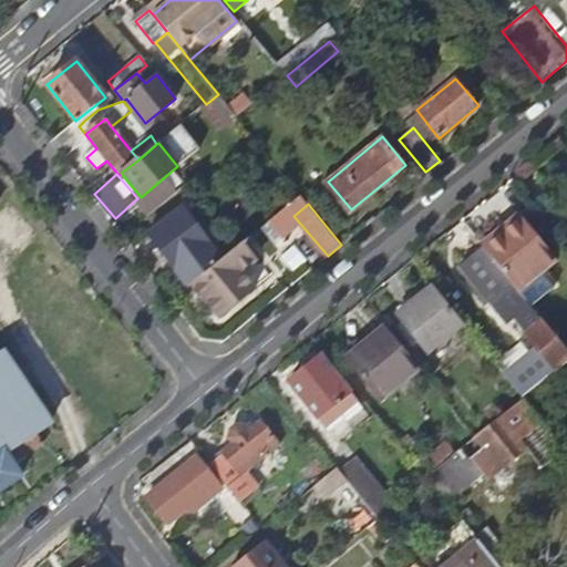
[(189,286),(194,282),(222,259),(183,207),(148,233),(189,286)]
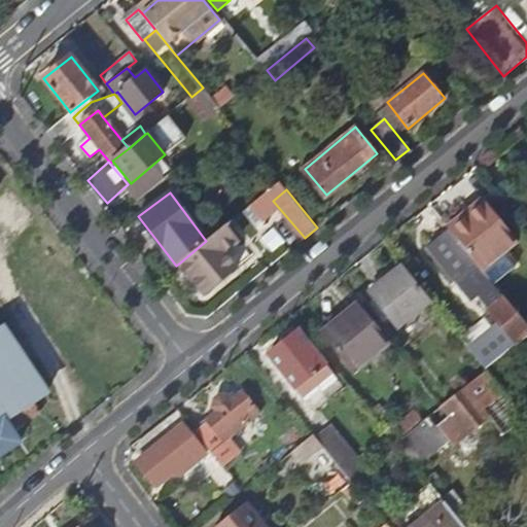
[(477,262),(481,268),(516,240),(484,201),(468,213),(470,216),(451,233),(477,262)]
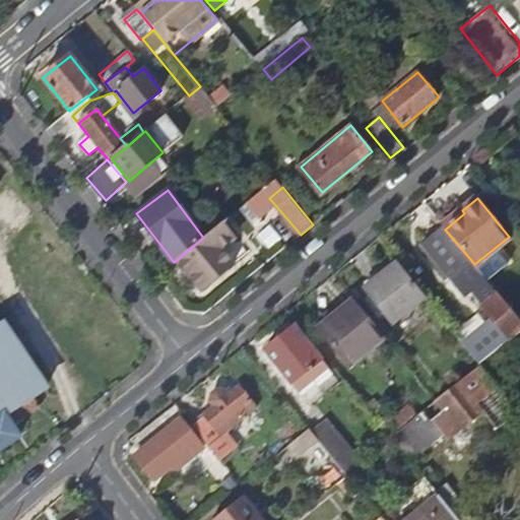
[(203,238),(178,259),(203,288),(230,266),(218,252),(237,237),(223,221),(203,238)]
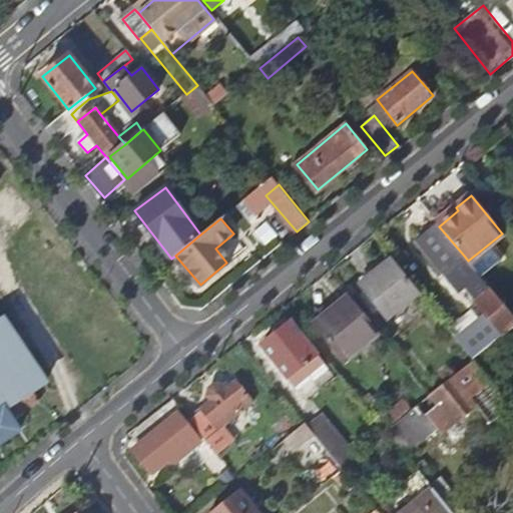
[(464,255),(439,226),(437,223),(416,240),(442,273),(464,255)]
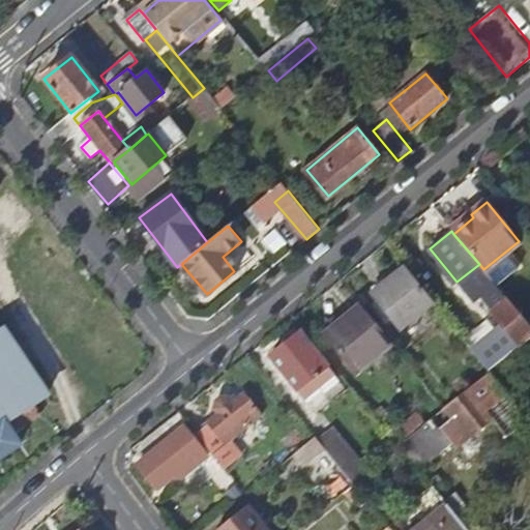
[(433,300),(406,267),(371,294),(399,328),(433,300)]
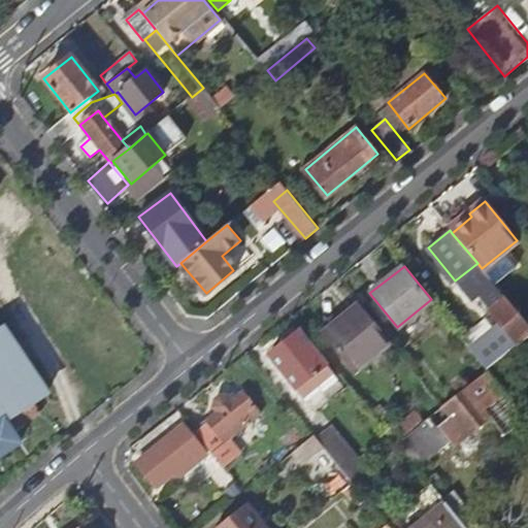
[(470,349),(487,368),(522,340),(527,334),(527,325),(494,285),(479,297),(500,325),(470,349)]
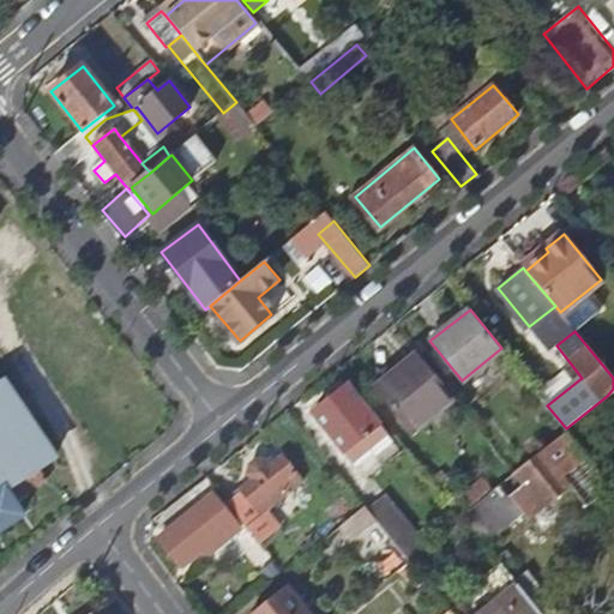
[(453,398),(419,354),(377,387),(413,432),(453,398)]
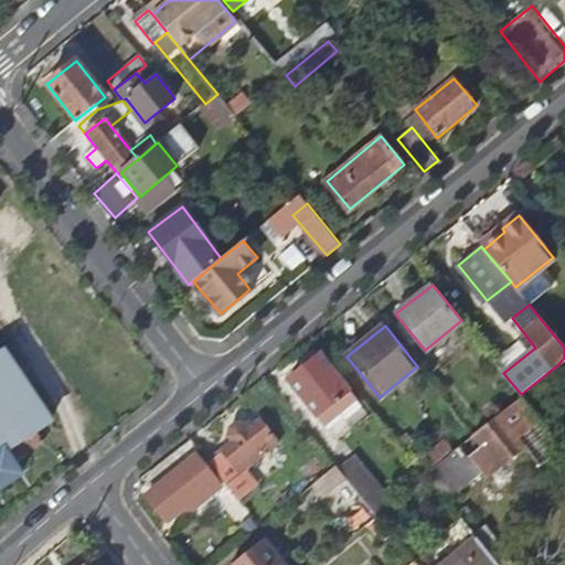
[(0,487),(21,473),(13,461),(43,441),(36,430),(51,420),(4,350),(3,351),(0,352),(0,487)]
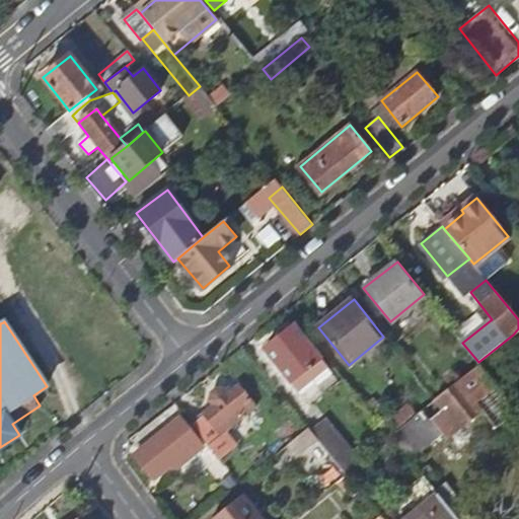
[(298,389),(326,366),(293,325),(265,349),(298,389)]
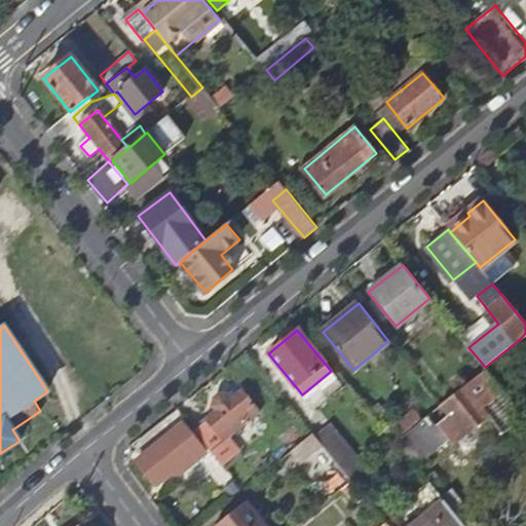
[(489,372),(485,367),(482,370),(440,404),(449,414),(438,424),(453,442),(487,415),(502,433),(524,415),(489,372)]
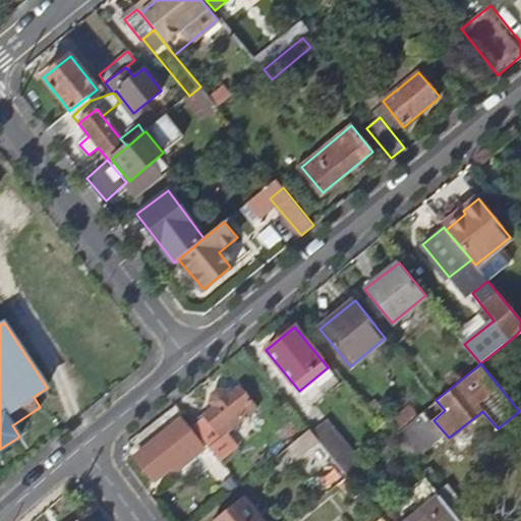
[(215,407),(204,416),(221,438),(226,433),(256,408),(239,387),(228,396),(224,391),(217,391),(213,394),(211,402),(215,407)]
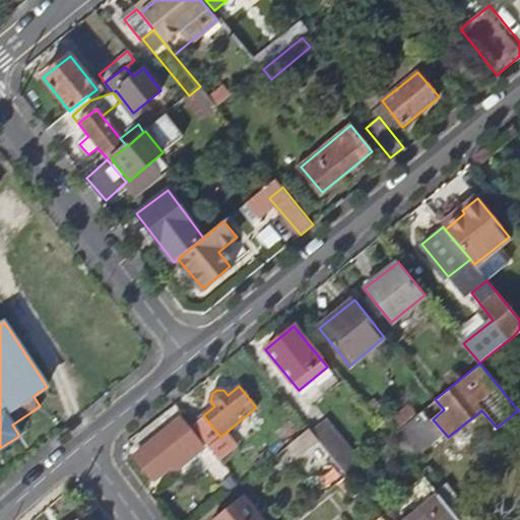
[(309,428),(345,472),(368,454),(331,410),(309,428)]
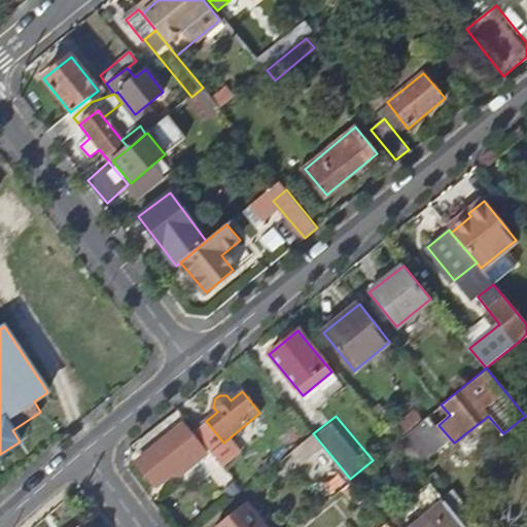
[(426,417),(395,442),(416,466),(437,448),(433,443),(442,435),(426,417)]
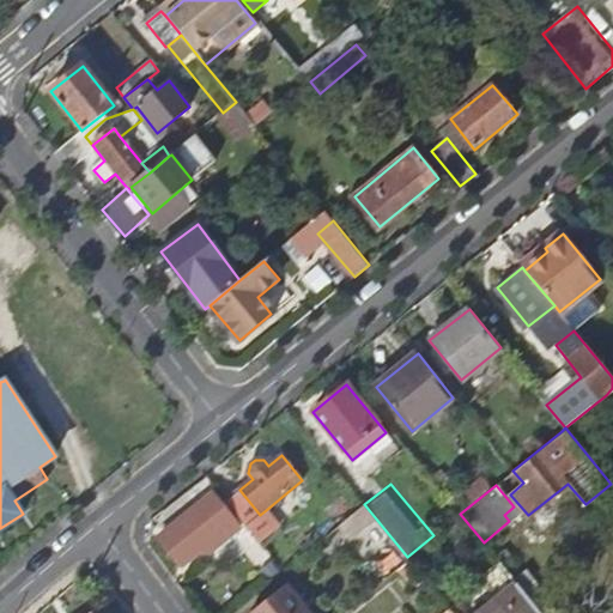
[(226,501),(260,541),(278,526),(266,510),(260,515),(240,490),(226,501)]
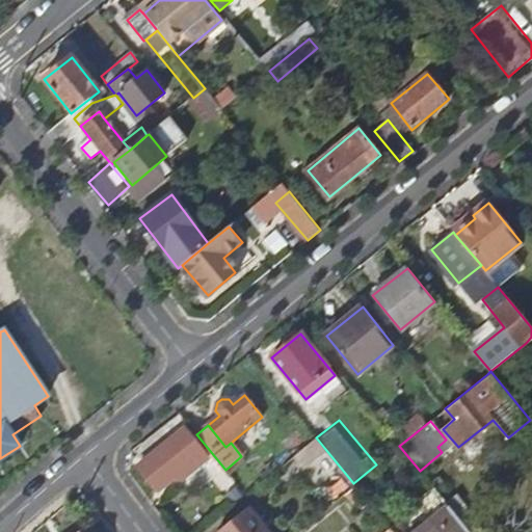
[(142,473),(158,491),(179,474),(182,479),(208,458),(185,428),(142,460),(142,473)]
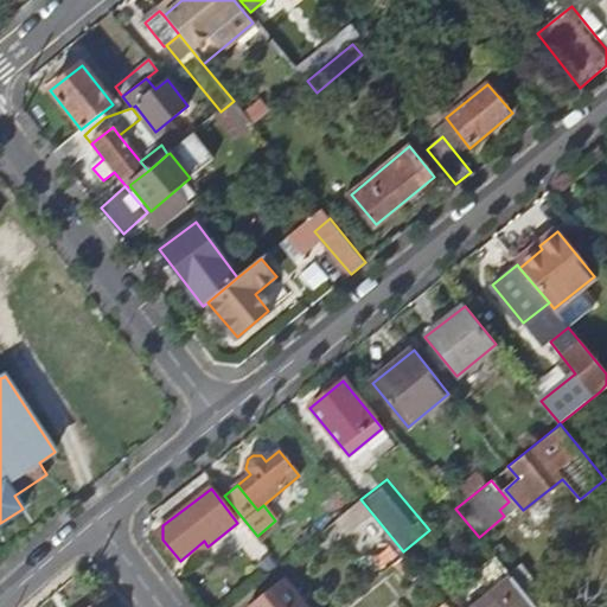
[(406,555),(396,562),(411,581),(421,574),(406,555)]
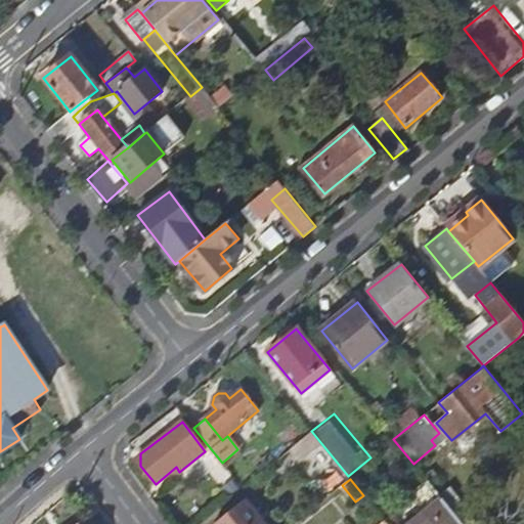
[(461,523),(440,499),(410,523),(461,523)]
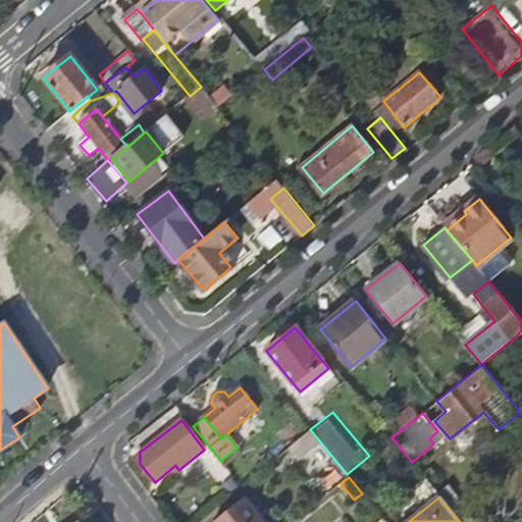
[(262,521),(244,500),(216,521),(262,521)]
